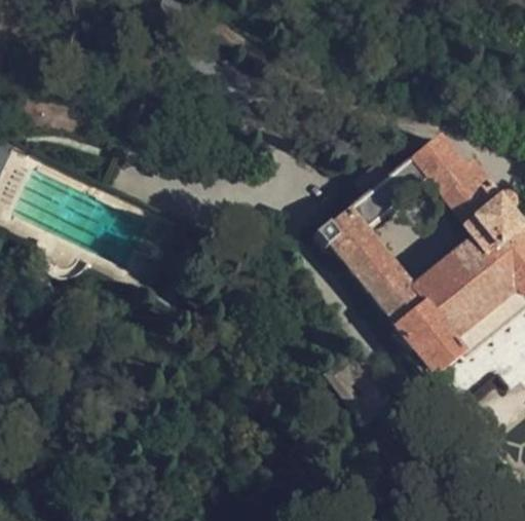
[(524,233),(522,235),(517,229),(520,227),(507,211),(512,207),(513,200),(510,196),(504,195),(497,197),(471,163),(462,170),(437,139),(409,160),(408,159),(390,173),(367,192),(347,208),(349,210),(329,226),(327,224),(313,234),(324,248),(330,244),(396,325),(395,326),(429,370),(436,366),(438,369),(457,354),(462,349),(452,338),(515,288),(521,295),(524,292),(524,233)]
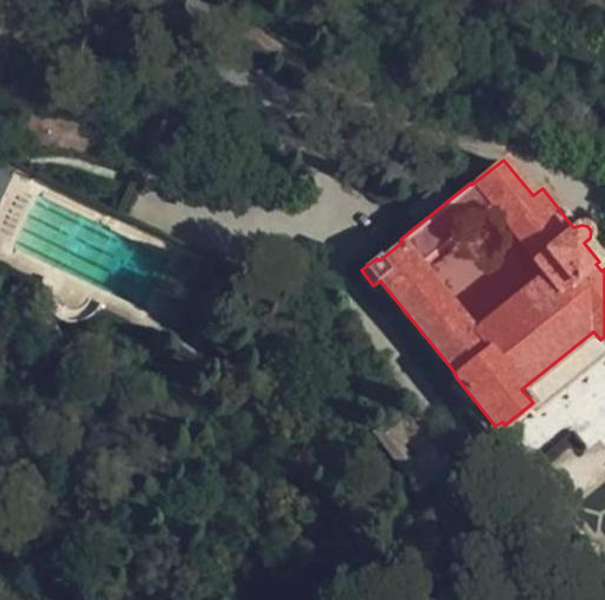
[(0,199),(12,173),(0,167),(0,199)]
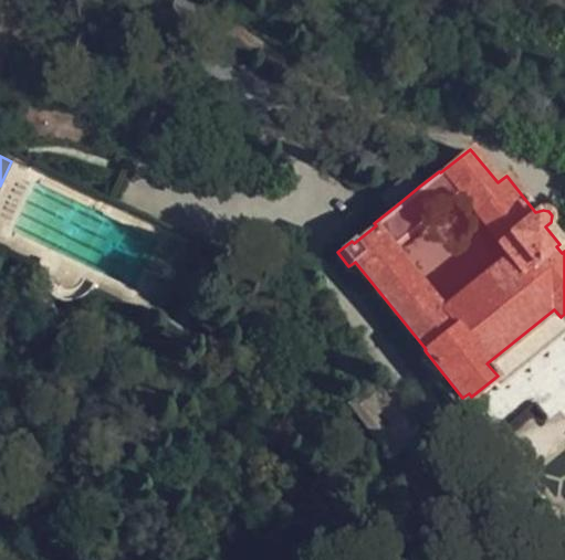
[(395,207),(420,186),(408,171),(384,192),(395,207)]
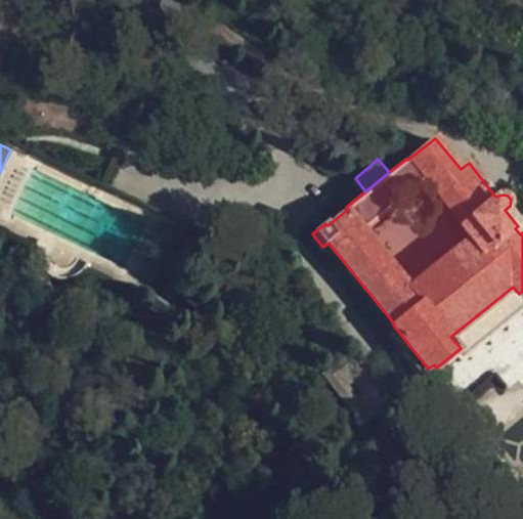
[(522,291),(519,294),(513,287),(450,337),(461,348),(455,352),(461,359),(522,309),(522,291)]
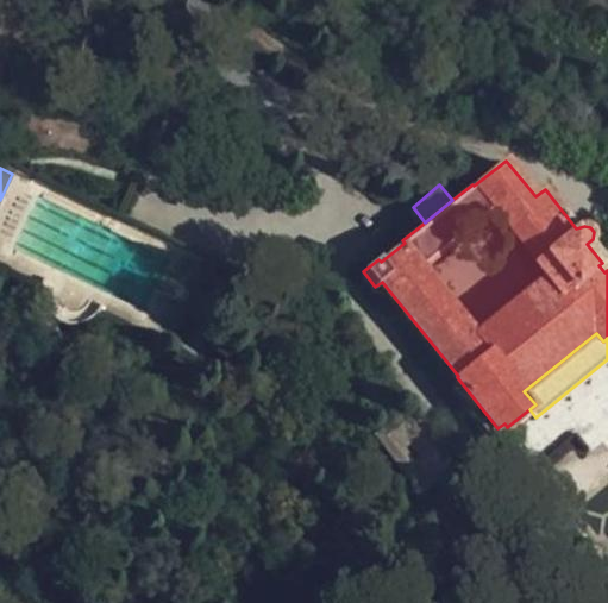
[(421,489),(449,469),(450,468),(406,409),(377,429),(421,489)]
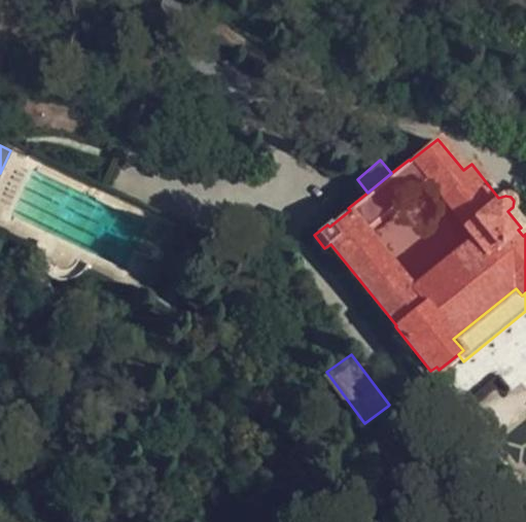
All buildings are outlined.
